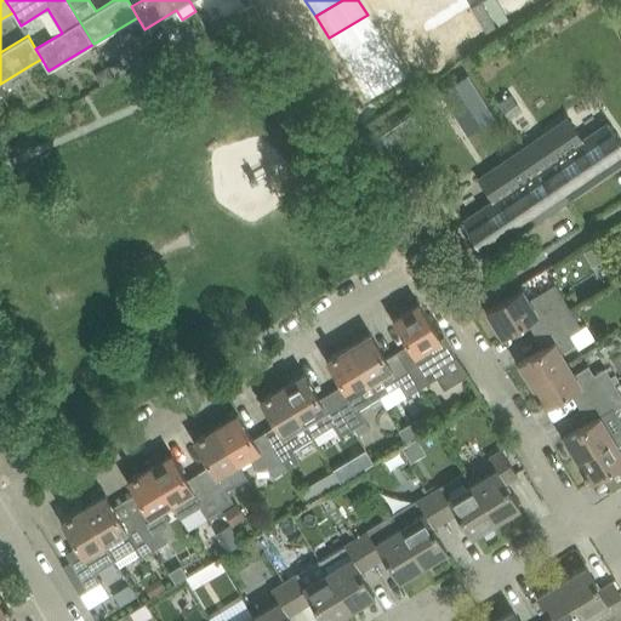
[(493,0),(489,0),(484,4),(491,16),(500,11),(493,0)]
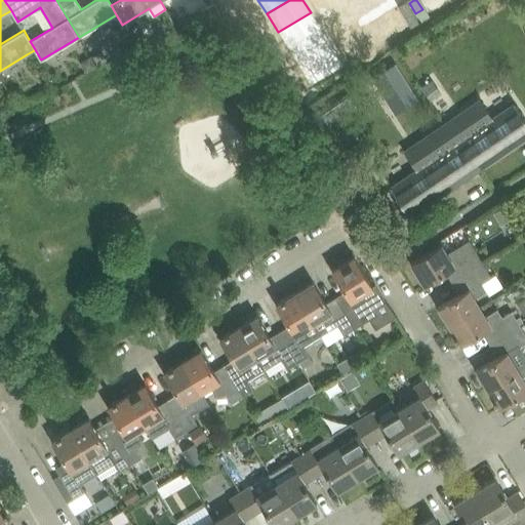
[(427,0),(416,0),(422,9),(430,4),(427,0)]
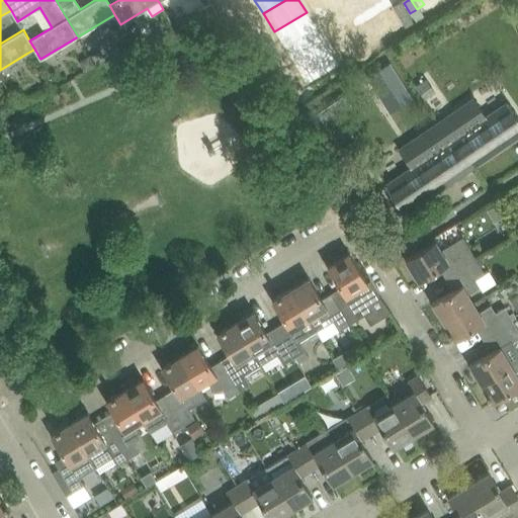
[(450,0),(443,0),(442,1),(448,11),(455,7),(450,0)]
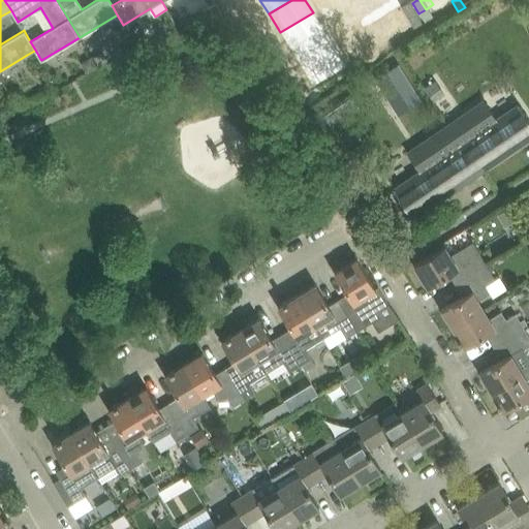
[(452,1),(444,5),(450,17),(458,11),(452,1)]
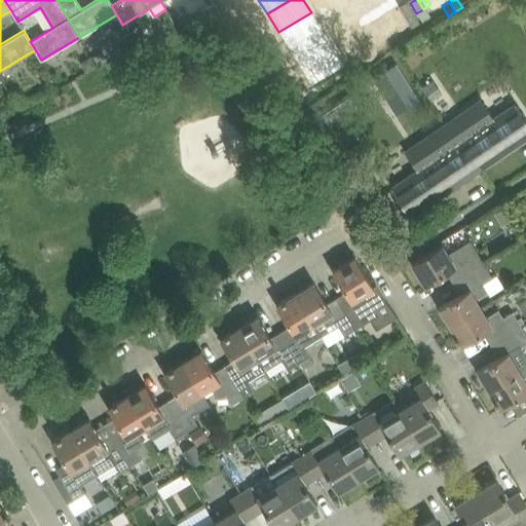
[(410,3),(403,7),(409,17),(416,13),(410,3)]
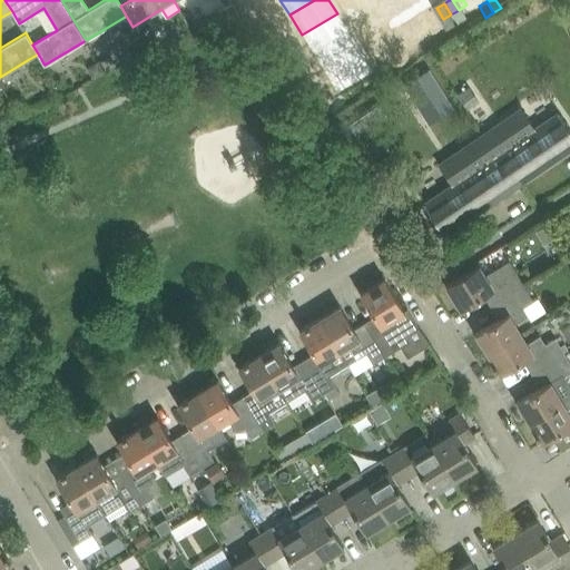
[(235,18),(239,16),(236,10),(233,5),(220,12),(226,21),(235,18)]
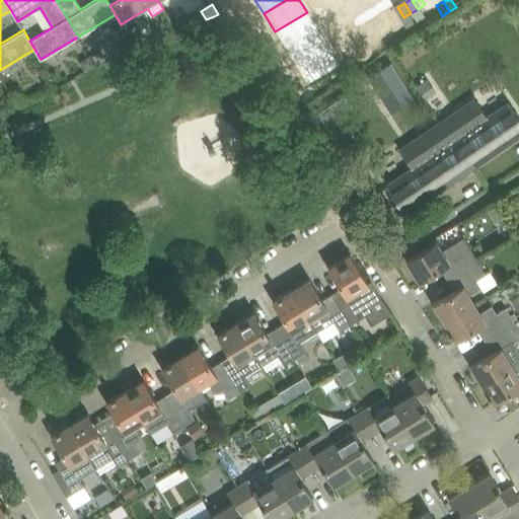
[(436,5),(429,9),(435,20),(442,16),(436,5)]
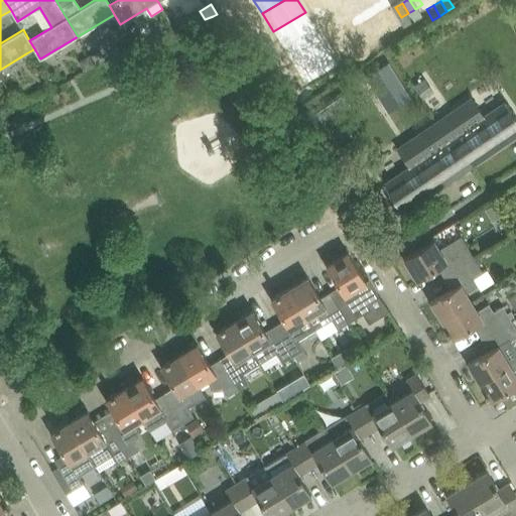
[(395,7),(387,11),(394,22),(401,17),(395,7)]
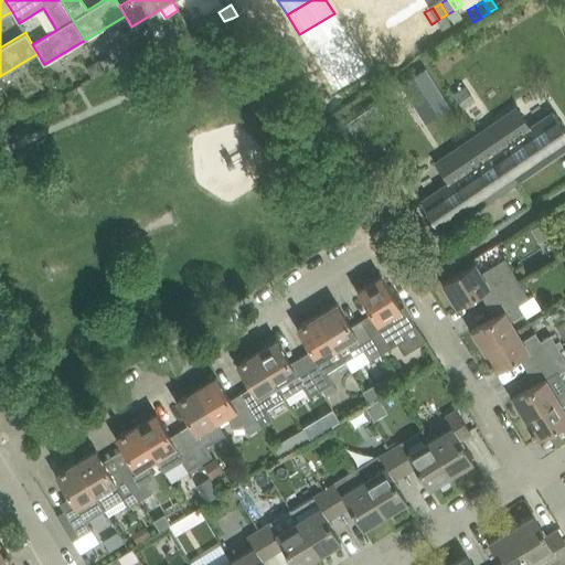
[(467,10),(458,16),(466,27),(473,22),(467,10)]
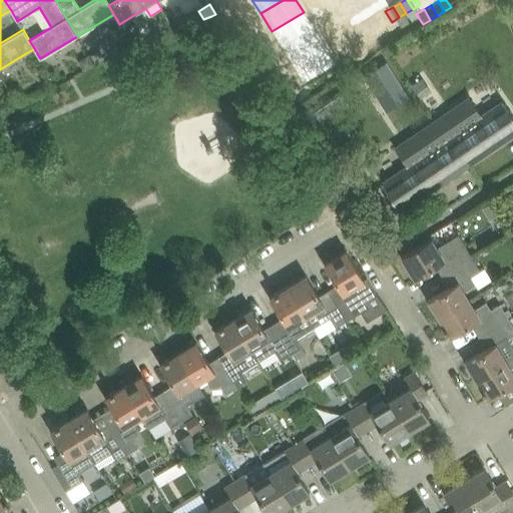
[(385,11),(378,16),(385,26),(392,22),(385,11)]
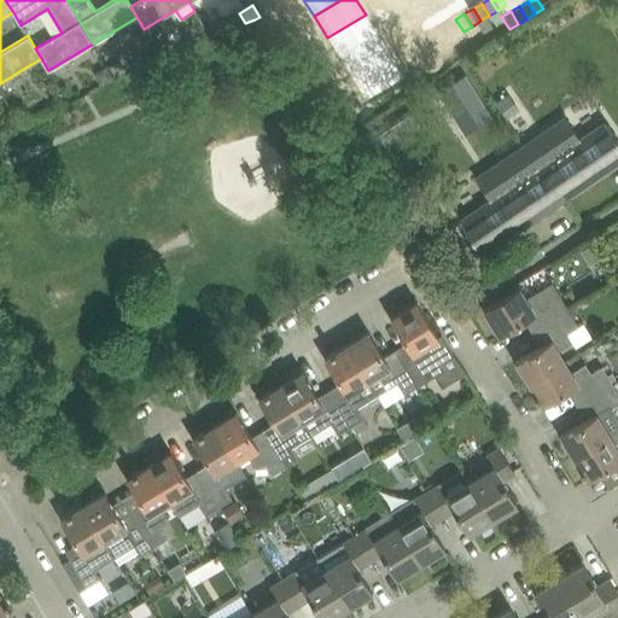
[(366,15),(327,38),(340,59),(379,36),(366,15)]
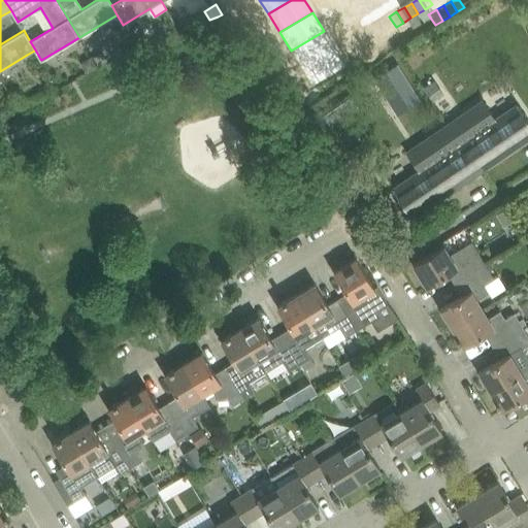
[(428,14),(421,19),(428,29),(435,25),(428,14)]
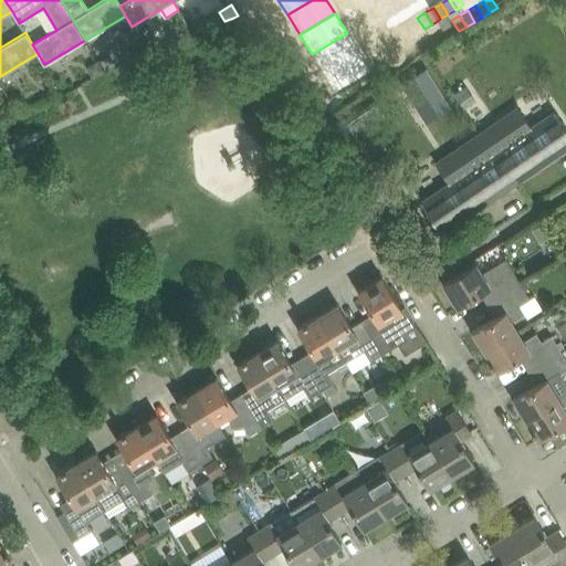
[(451,20),(443,24),(450,37),(459,31),(451,20)]
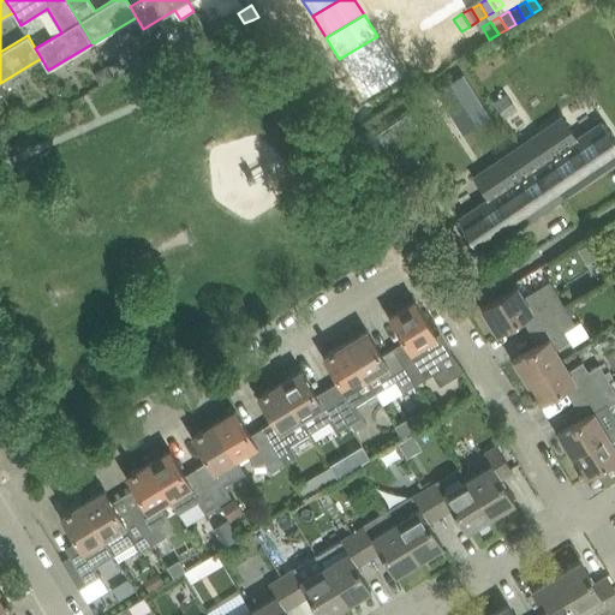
[(482,27),(473,33),(481,45),(489,40),(482,27)]
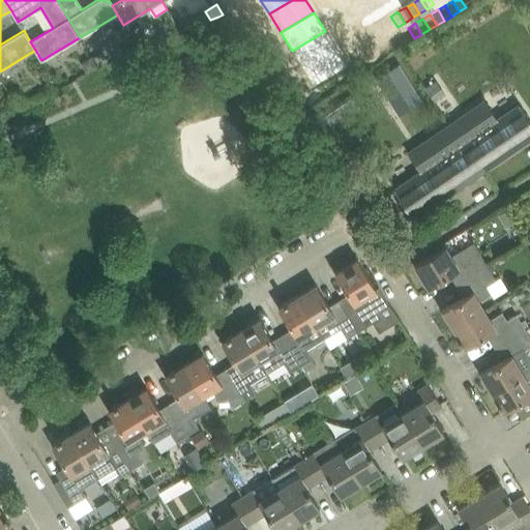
[(408,28),(401,32),(407,42),(414,38),(408,28)]
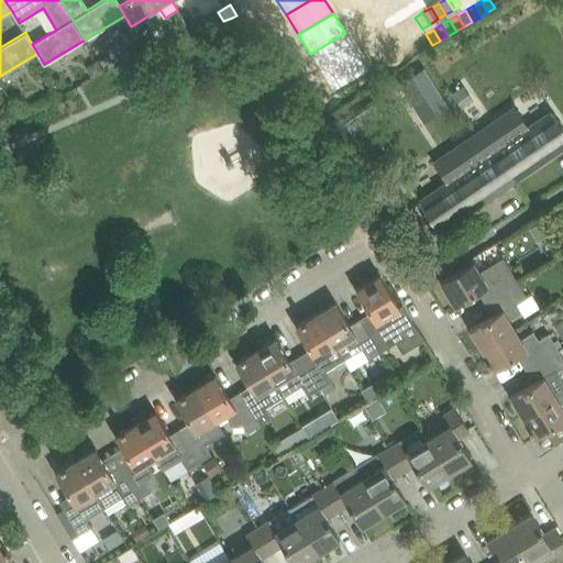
[(345,33),(310,54),(322,74),(356,53),(345,33)]
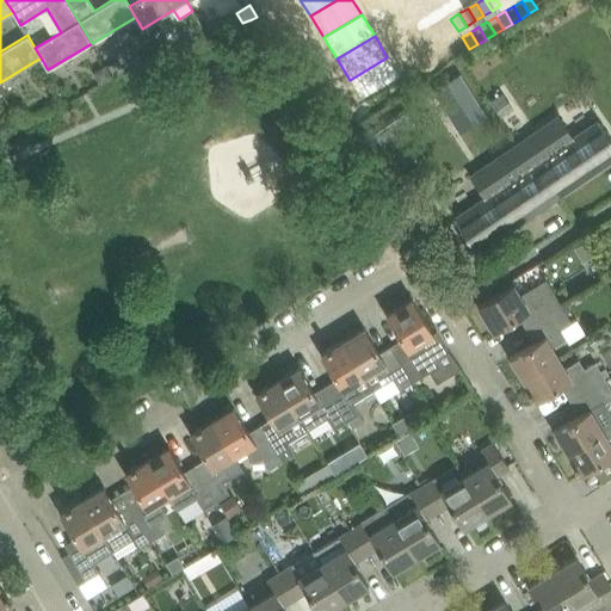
[(462,37),(454,42),(461,55),(469,49),(462,37)]
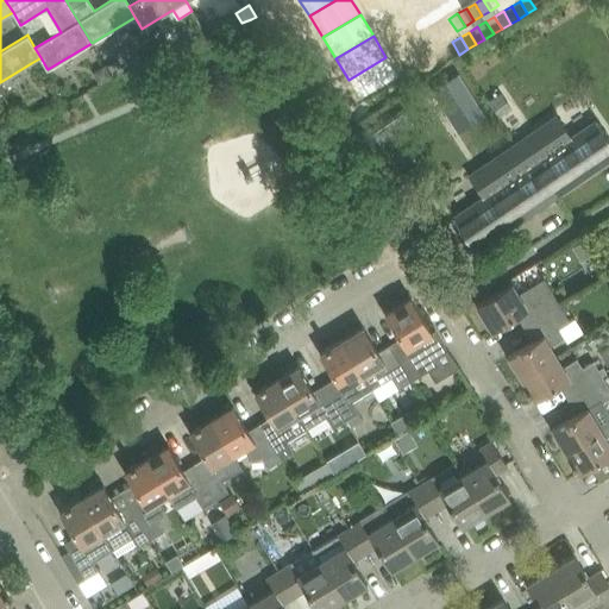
[(452,42),(444,48),(451,60),(459,55),(452,42)]
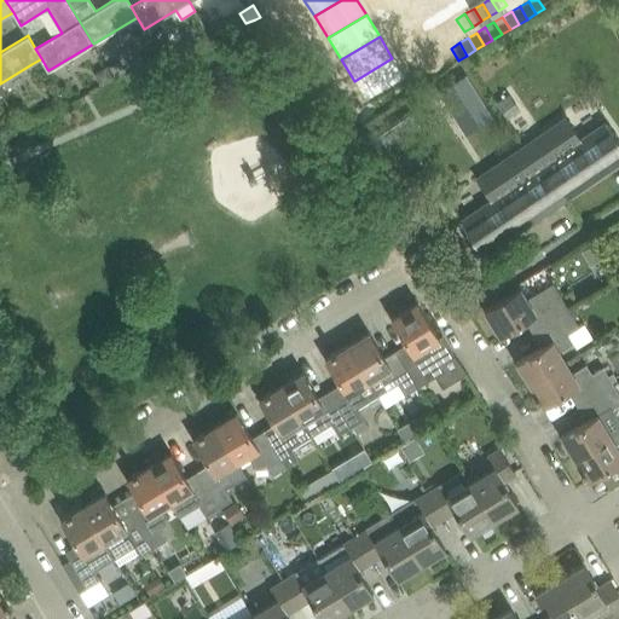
[(451,48),(433,58),(441,71),(458,61),(451,48)]
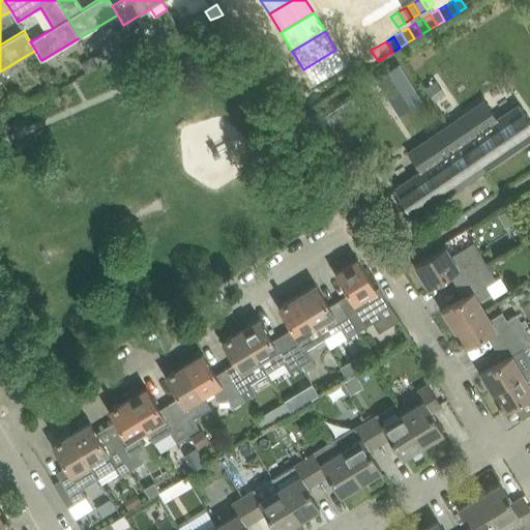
[(335,50),(303,69),(315,88),(347,67),(335,50)]
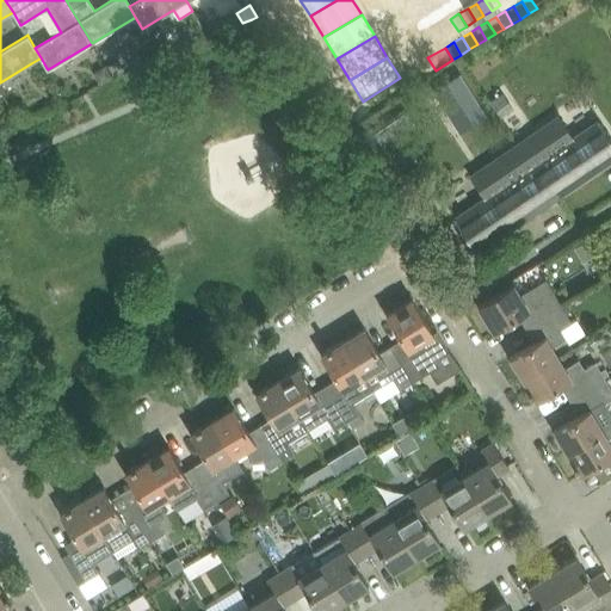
[(118,62),(109,67),(115,76),(124,71),(118,62)]
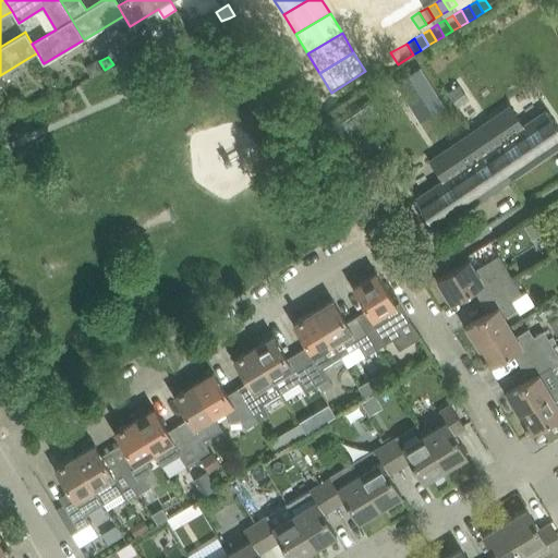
[(97,60),(85,67),(93,79),(104,71),(97,60)]
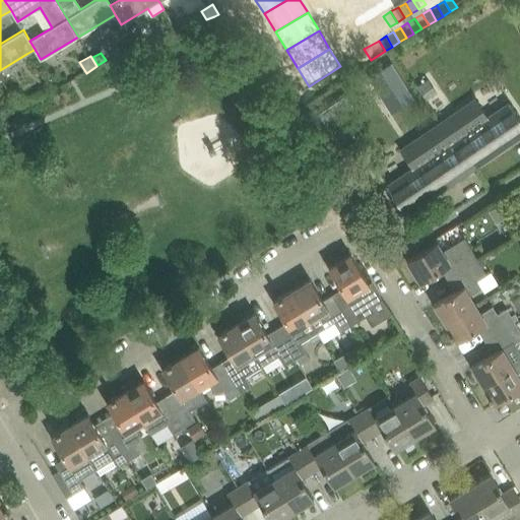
[(391,62),(368,76),(391,113),(414,99),(391,62)]
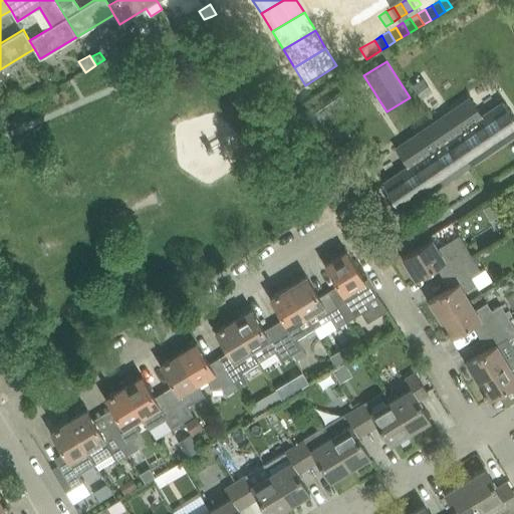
[(43,78),(43,85),(46,90),(56,84),(50,74),(43,78)]
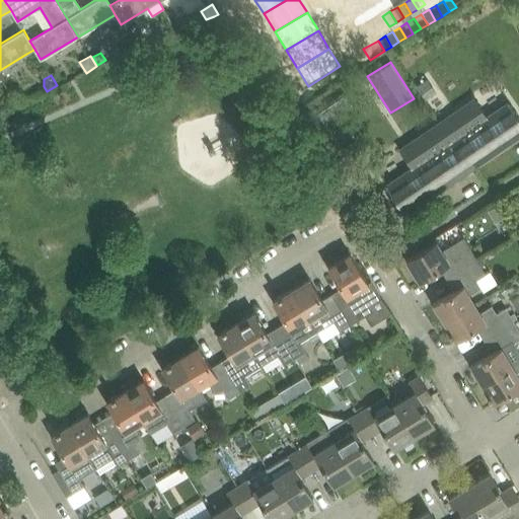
[(427,79),(417,86),(426,99),(436,92),(427,79)]
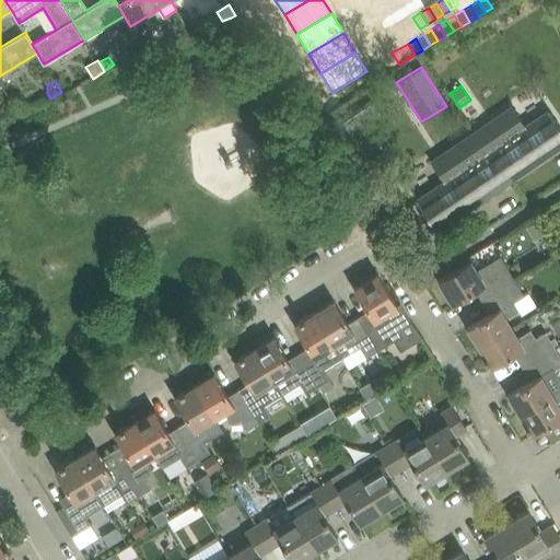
[(513,107),(474,133),(491,158),(496,155),(512,179),(559,148),(559,127),(549,112),(526,127),(516,113),(513,107)]
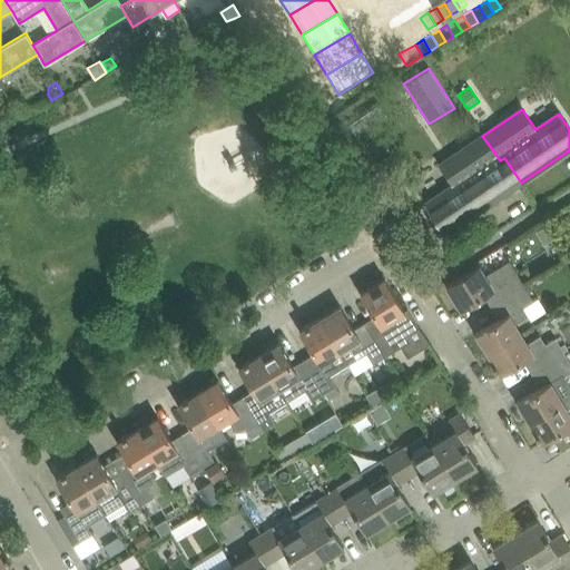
[(359,118),(350,125),(357,136),(366,129),(369,128),(361,117),(359,118)]
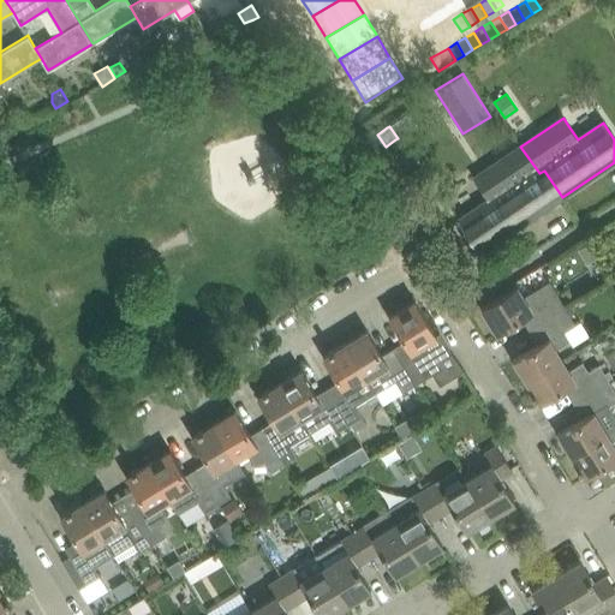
[(539,173),(520,147),(475,177),(489,198),(458,219),(479,252),(562,197),(544,171),(539,173)]
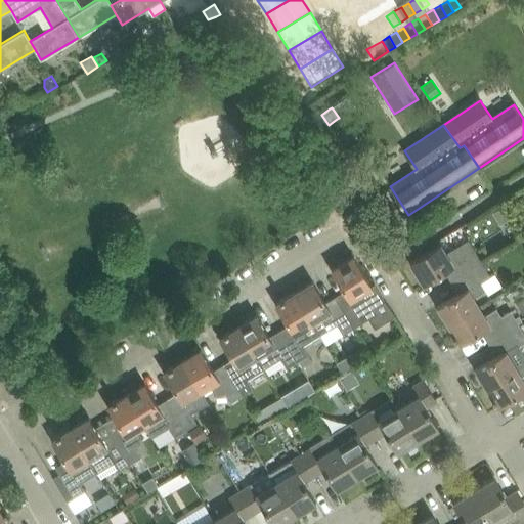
[(503,208),(493,213),(499,224),(509,219),(503,208)]
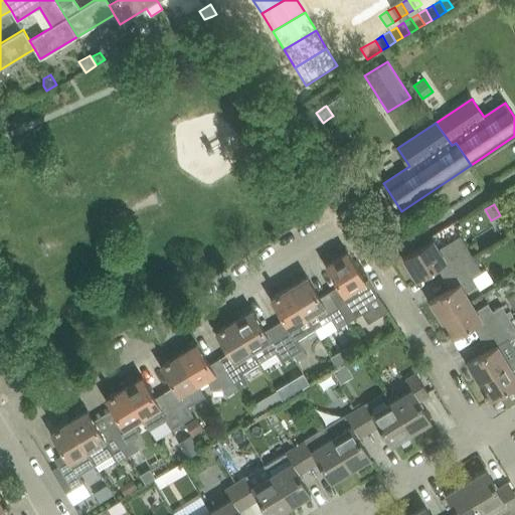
[(445,263),(450,272),(474,258),(461,235),(439,248),(433,239),(403,258),(416,280),(445,263)]
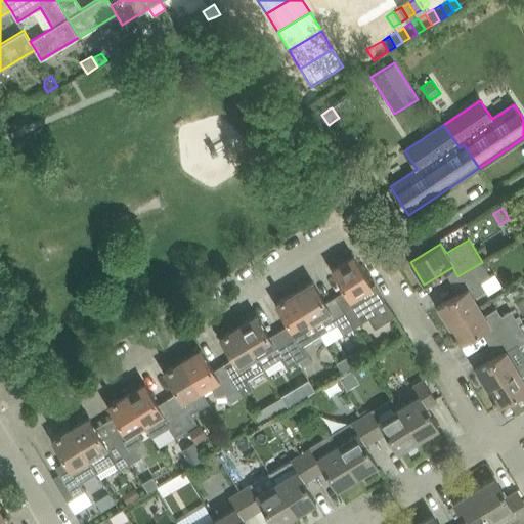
[(348,298),(339,303),(345,312),(354,328),(376,314),(373,308),(386,300),(376,285),(373,287),(354,256),(332,270),(348,298)]
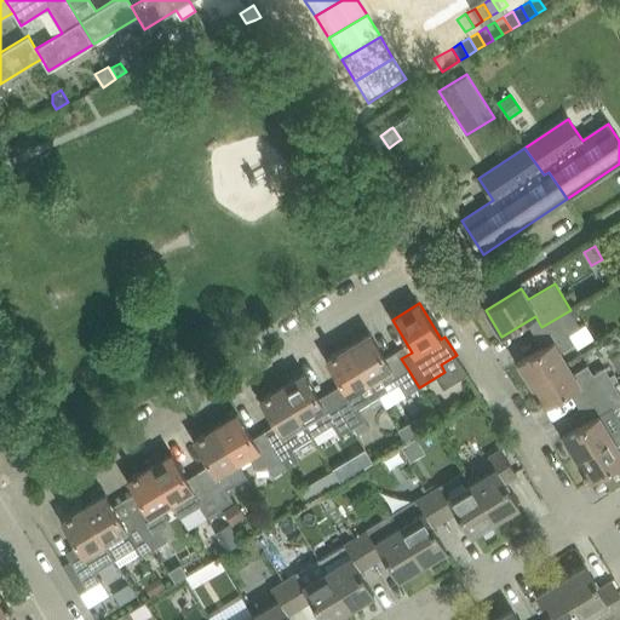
[(517,362),(530,385),(567,363),(560,352),(574,344),(569,334),(581,327),(570,310),(541,327),(551,343),(517,362)]
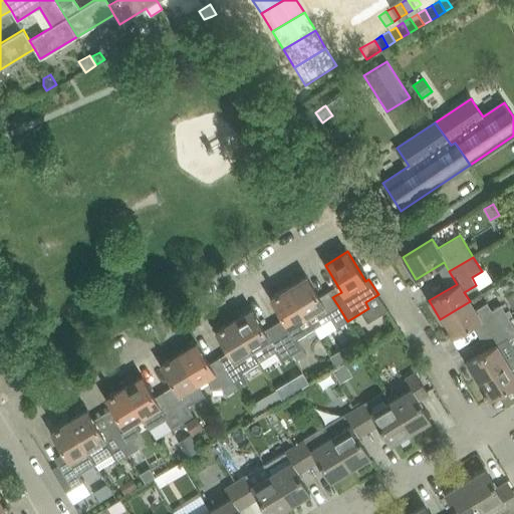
[(306,276),(288,287),(314,328),(320,338),(347,321),(338,306),(332,297),(323,303),(306,276)]
